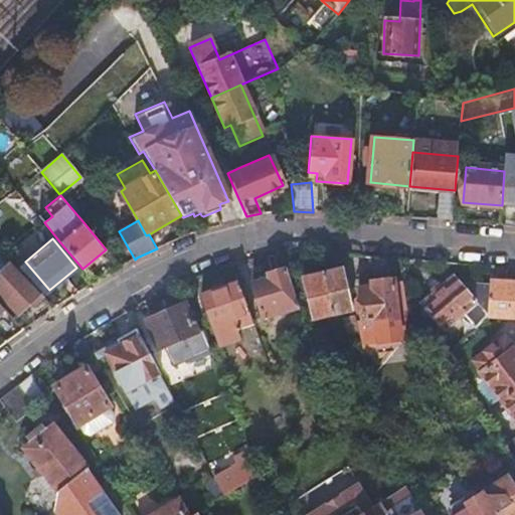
[(11,264),(0,273),(0,294),(17,313),(38,294),(11,264)]
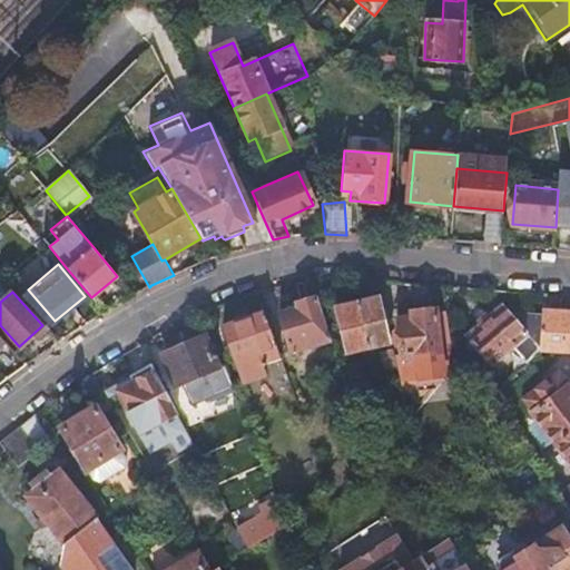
[(315,298),(291,305),(283,307),(286,314),(277,316),(290,356),(330,345),(315,298)]
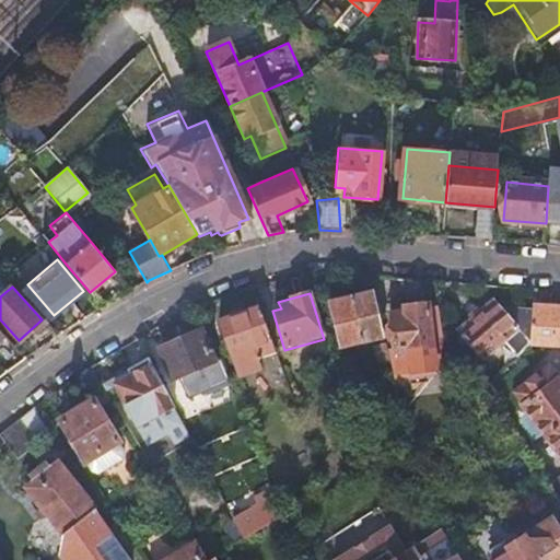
[(338,348),(382,338),(372,294),(328,304),(338,348)]
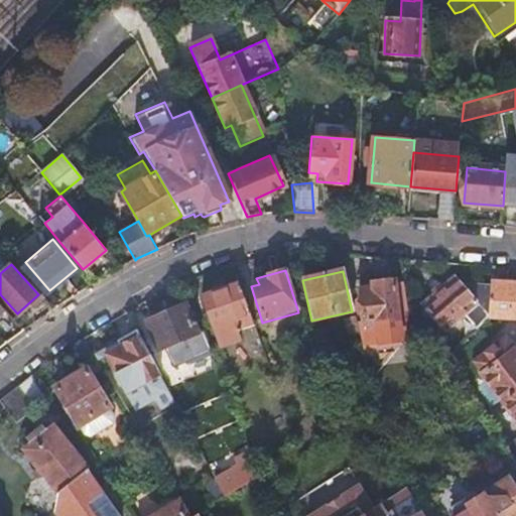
[(462,317),(476,330),(487,317),(489,285),(458,283),(455,278),(413,297),(430,332),(462,317)]
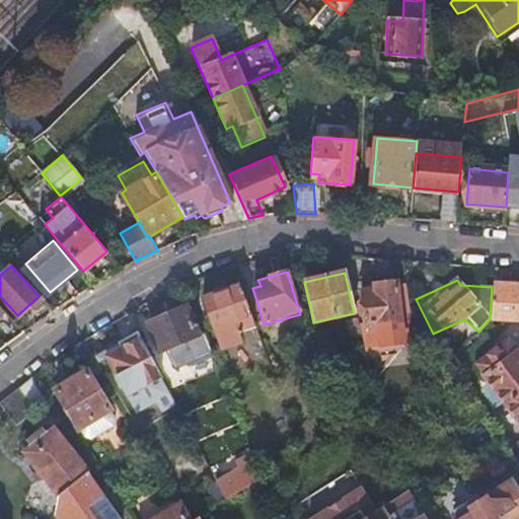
[(359,286),(360,293),(366,341),(401,336),(394,281),(359,286)]
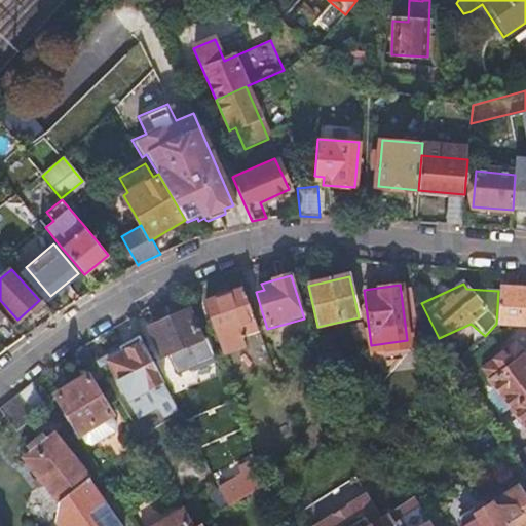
[(525,288),(498,287),(498,291),(496,324),(525,325),(525,288)]
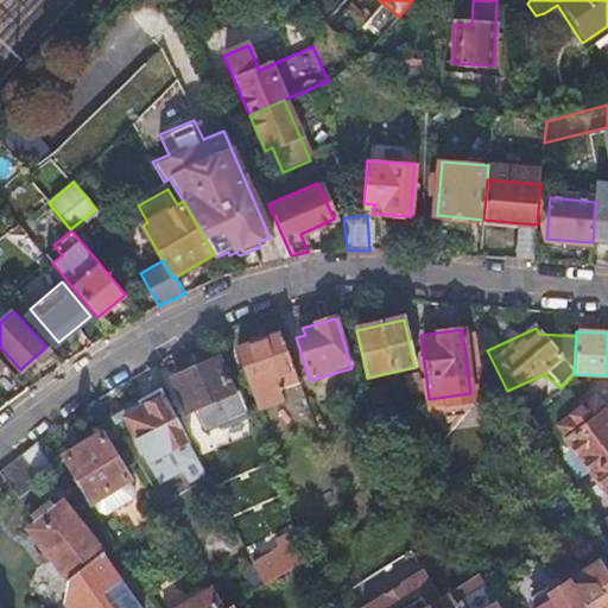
[(297,384),(280,335),(235,350),(257,407),(280,399),(277,390),(297,384)]
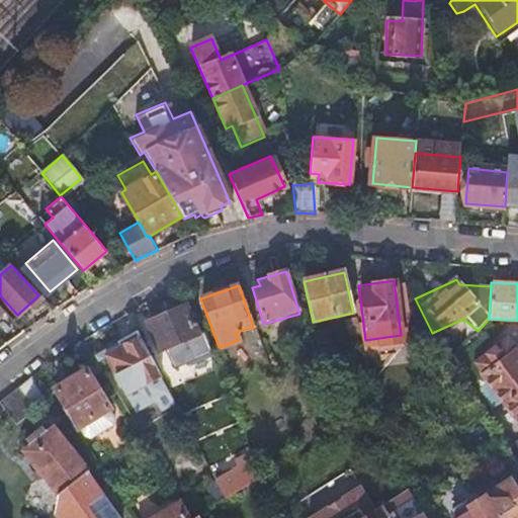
[(172,287),(157,295),(168,315),(148,325),(163,352),(170,349),(174,357),(185,352),(188,359),(207,350),(185,305),(182,307),(172,287)]
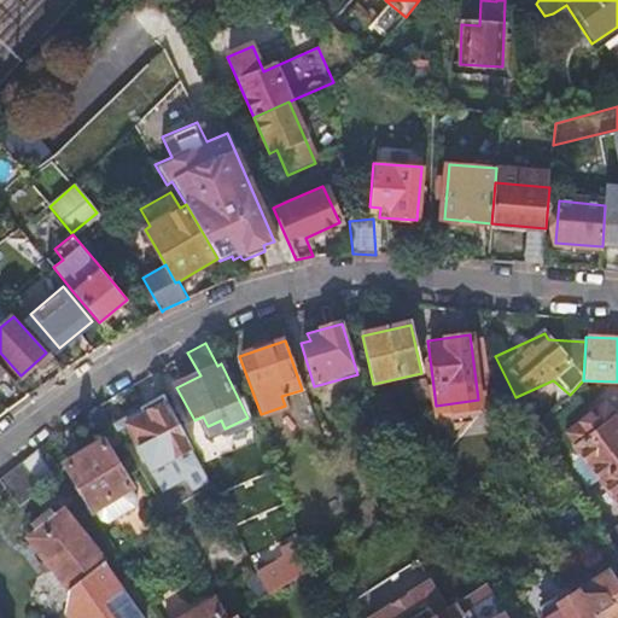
[(190,447),(163,395),(122,415),(150,465),(158,468),(169,462),(169,456),(190,447)]
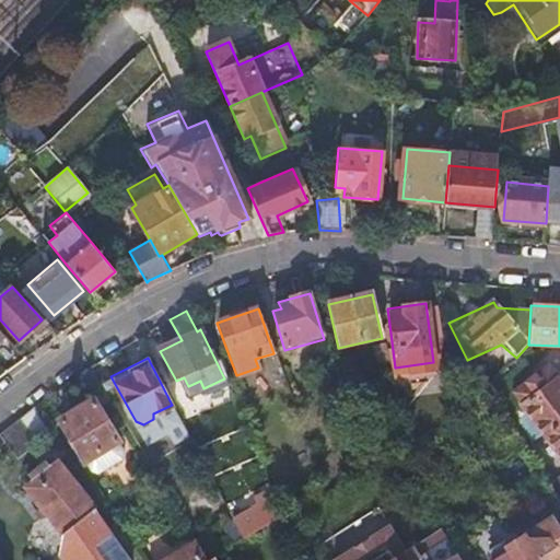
[(559,387),(545,369),(510,395),(559,462),(559,387)]
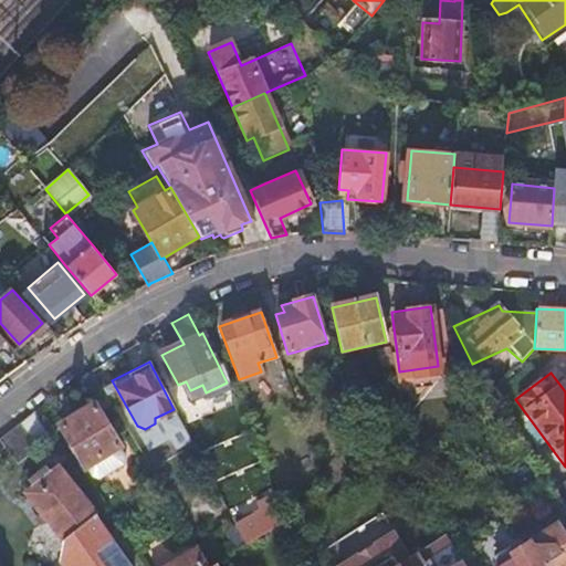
[(91,402),(56,422),(83,467),(116,447),(91,402)]
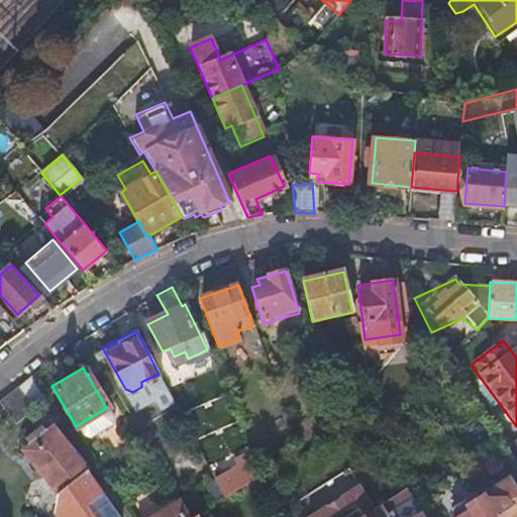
[(30,378),(15,388),(31,409),(45,399),(30,378)]
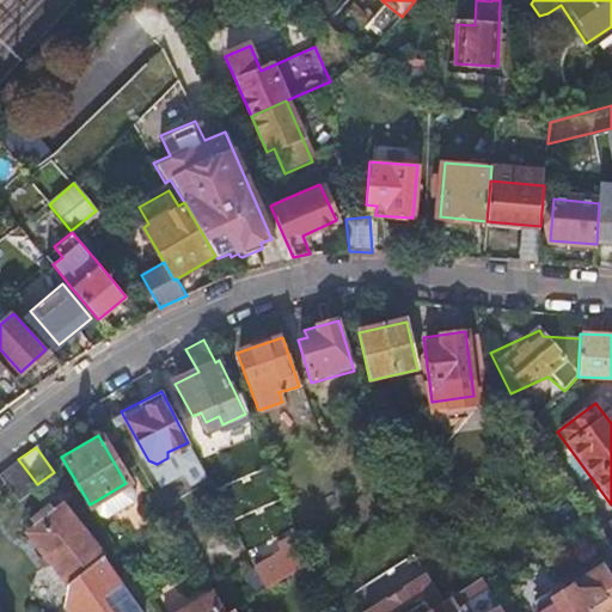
[(32,526),(25,531),(63,586),(60,610),(61,611),(132,611),(96,561),(99,560),(61,506),(49,514),(44,506),(26,518),(32,526)]
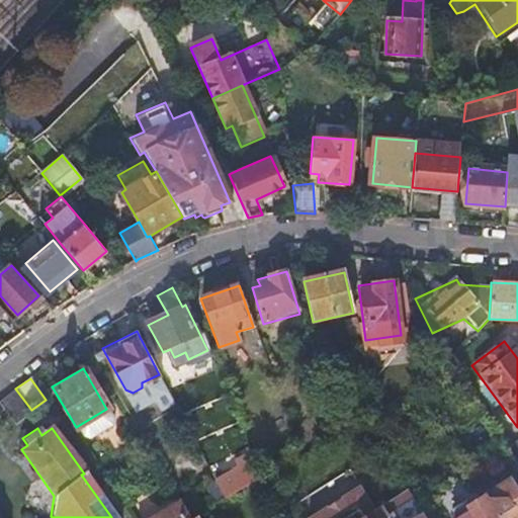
[(236,468),(213,483),(223,501),(247,486),(236,468)]
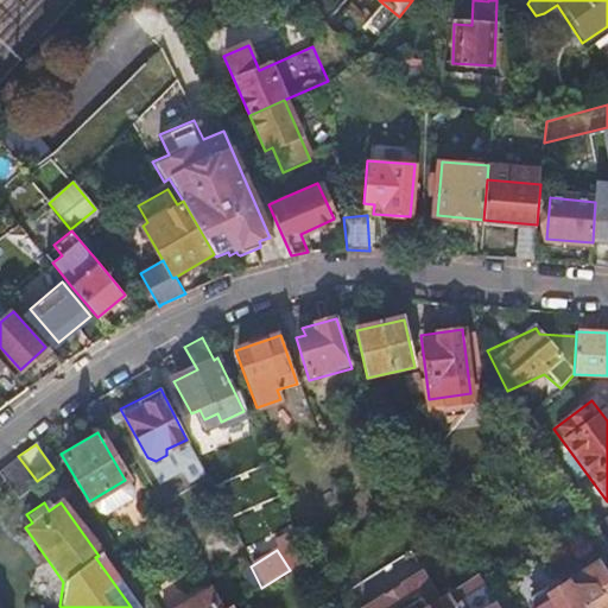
[(607,607),(607,578),(607,580),(596,563),(529,606),(530,607),(607,607)]
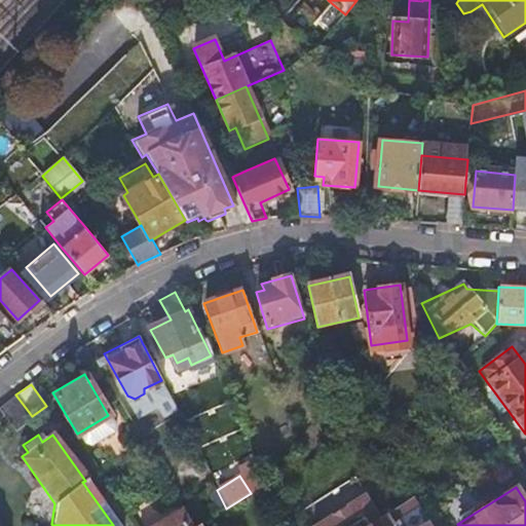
[(226,509),(217,490),(204,497),(216,516),(226,509)]
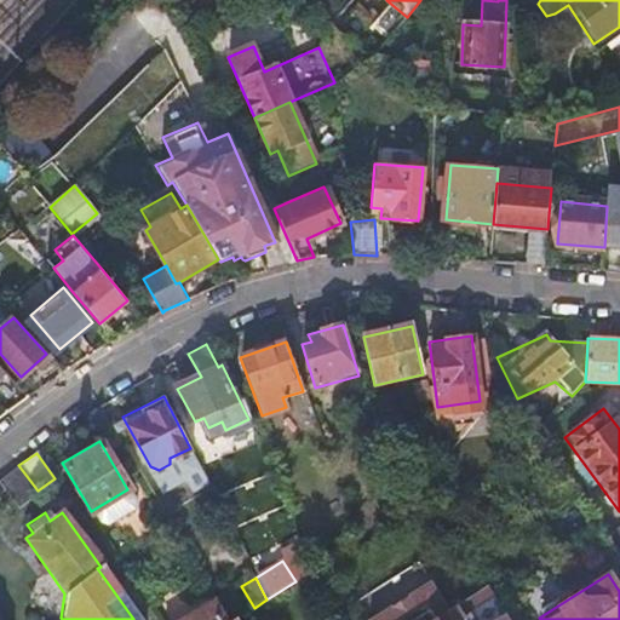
[(371,619),(510,619),(488,586),(449,610),(431,581),(371,619)]
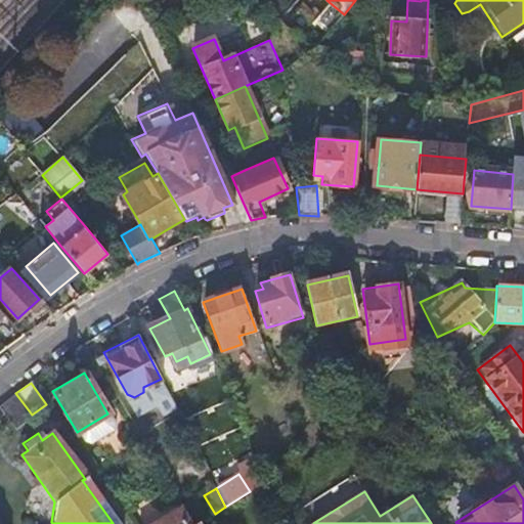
[(190,523),(181,508),(155,523),(190,523)]
